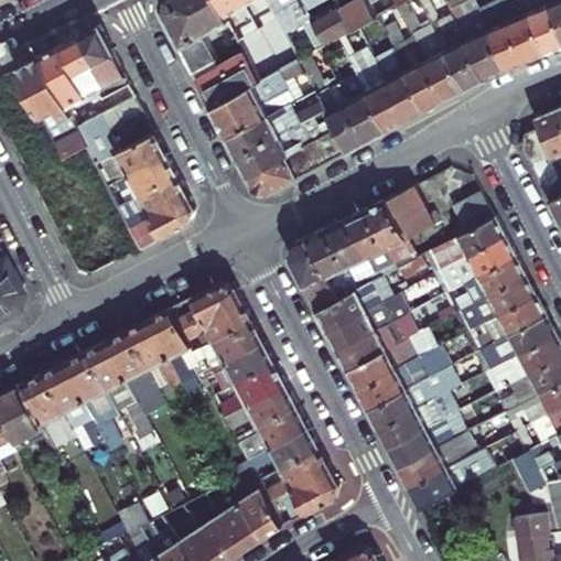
[(212,25),(230,61),(243,54),(214,0),(160,0),(157,11),(191,76),(215,62),(201,32),(212,25)]
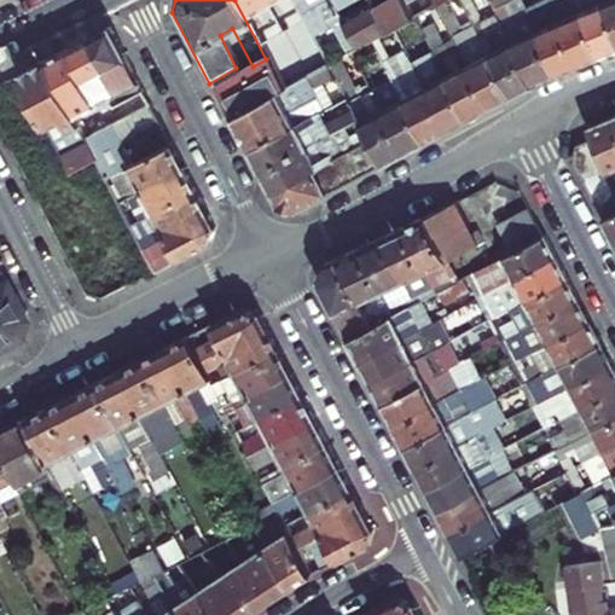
[(317,48),(289,0),(235,0),(266,59),(283,92),(305,80),(312,76),(328,68),(317,48)]
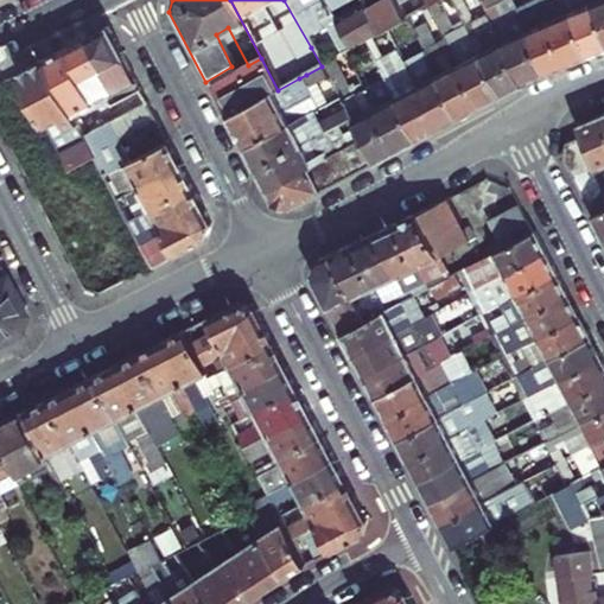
[(349,51),(334,23),(320,0),(284,0),(311,48),(329,38),(338,57),(349,51)]
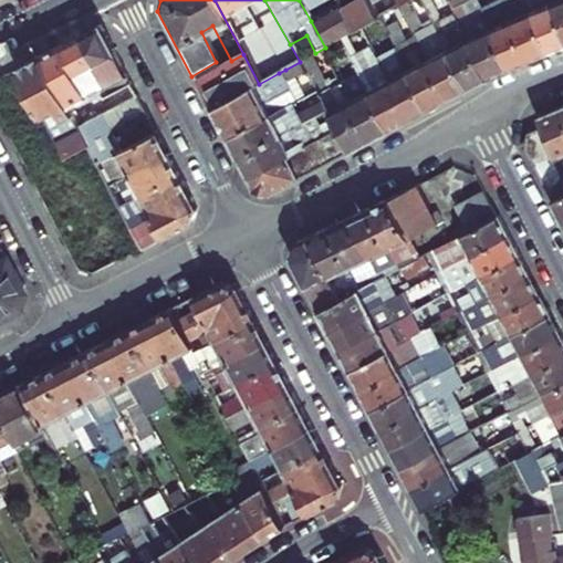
[(365,0),(361,0),(357,2),(340,12),(352,32),(376,19),(365,0)]
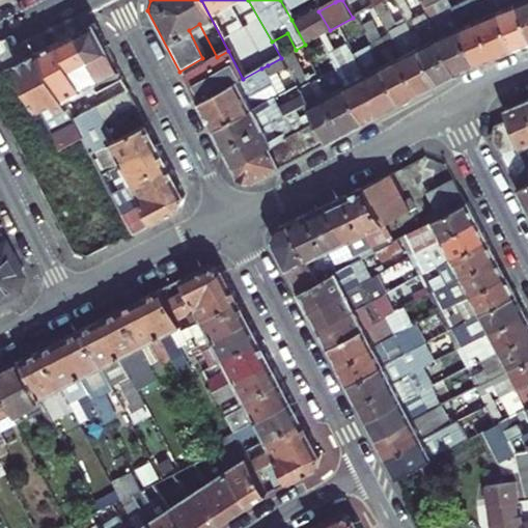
[(427,0),(417,0),(422,9),(427,7),(431,5),(427,0)]
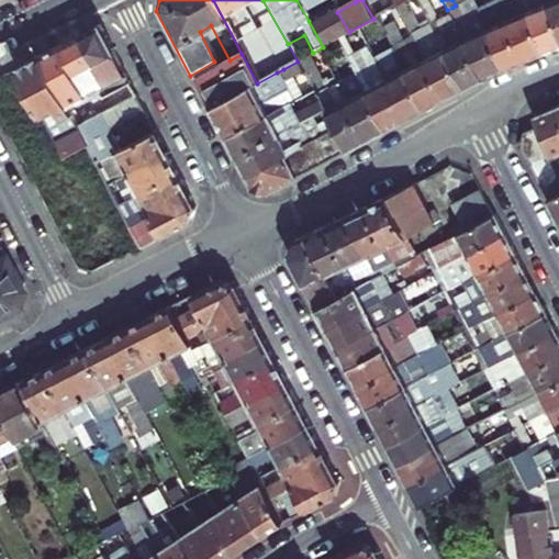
[(482,11),(495,4),(493,0),(469,0),(479,19),(485,15),(482,11)]
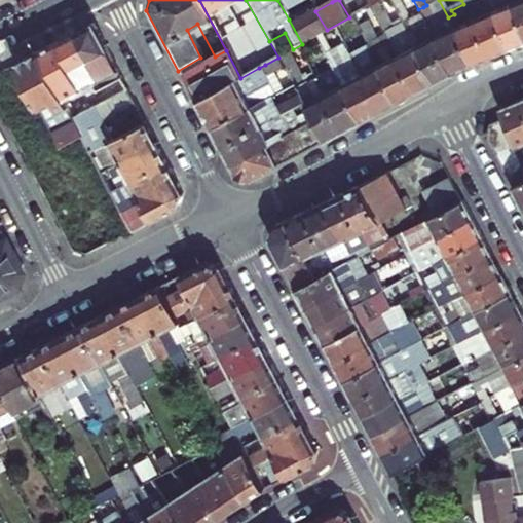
[(461,0),(463,4),(472,23),(487,60),(508,51),(485,0),(461,0)]
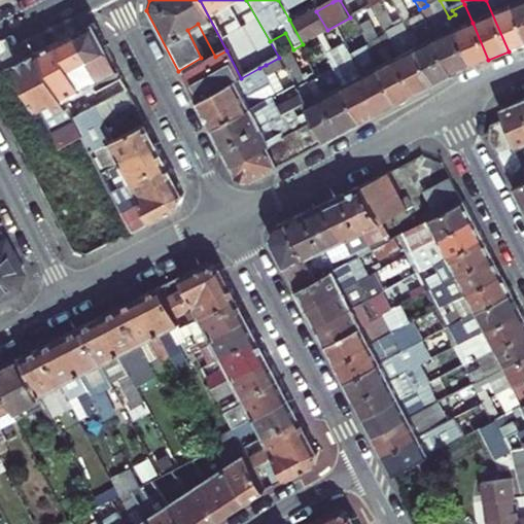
[(486,0),(509,51),(523,44),(523,39),(508,0),(486,0)]
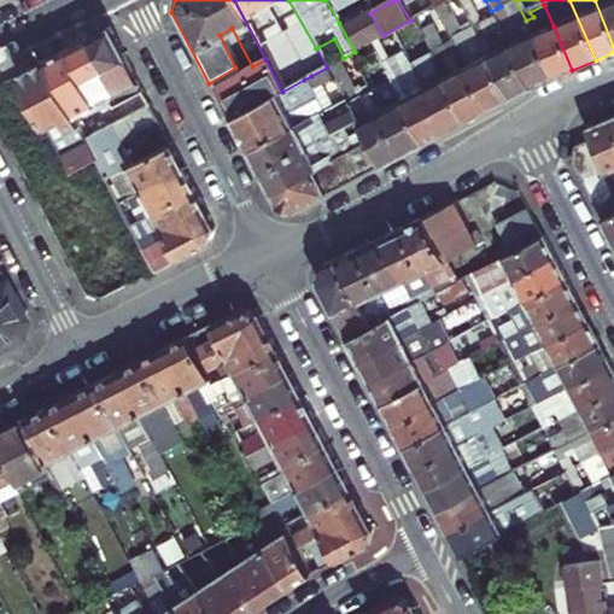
[(613,0),(595,0),(613,46),(613,0)]
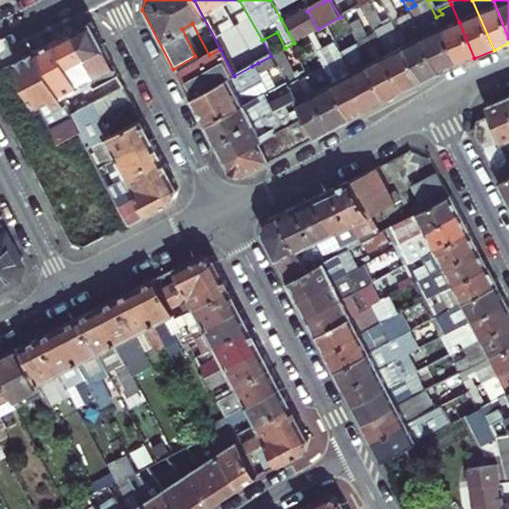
[(294,43),(318,29),(307,11),(305,6),(281,19),(294,43)]
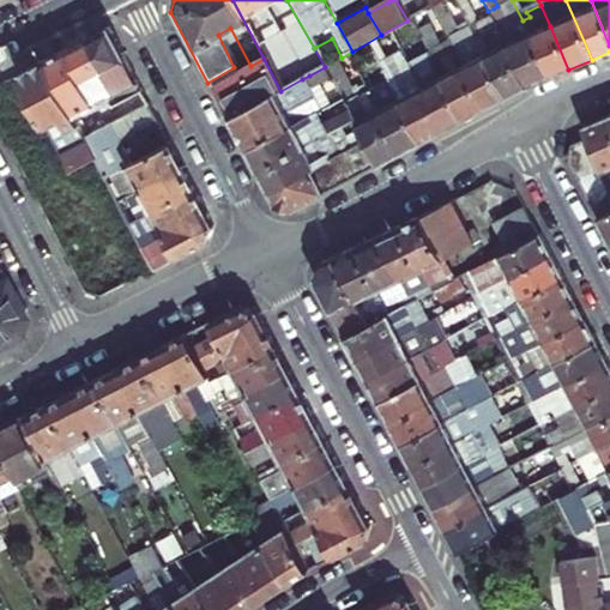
[(550,26),(530,34),(547,79),(568,70),(550,26)]
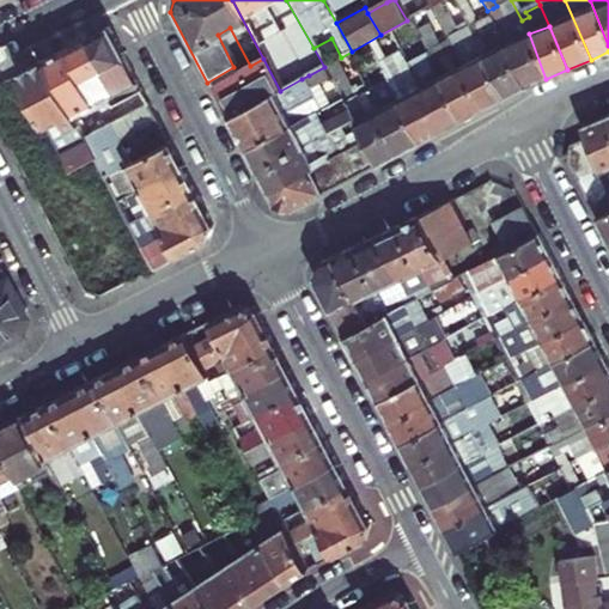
[(84,41),(113,97),(135,86),(107,32),(105,30),(104,31),(84,41)]
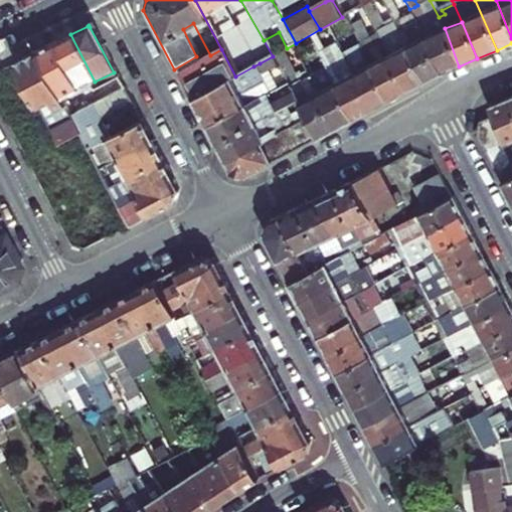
[(435,76),(441,74),(422,37),(414,41),(406,25),(395,31),(404,47),(422,82),(435,76)]
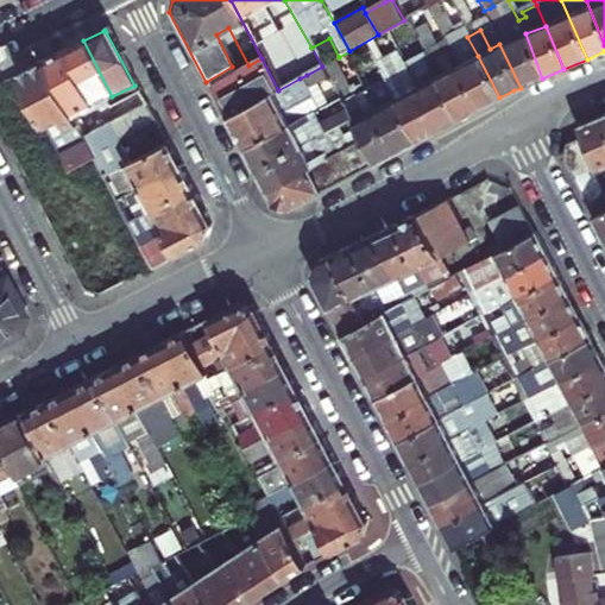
[(499,44),(521,88),(542,79),(525,33),(499,44)]
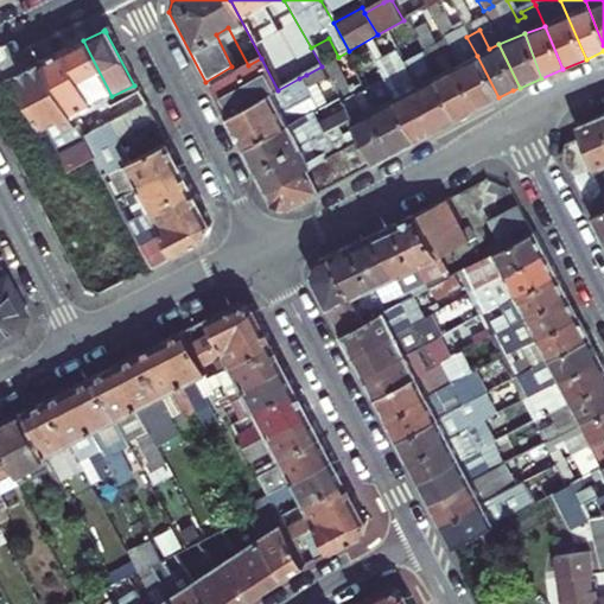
[(450,39),(444,42),(446,49),(453,45),(450,39)]
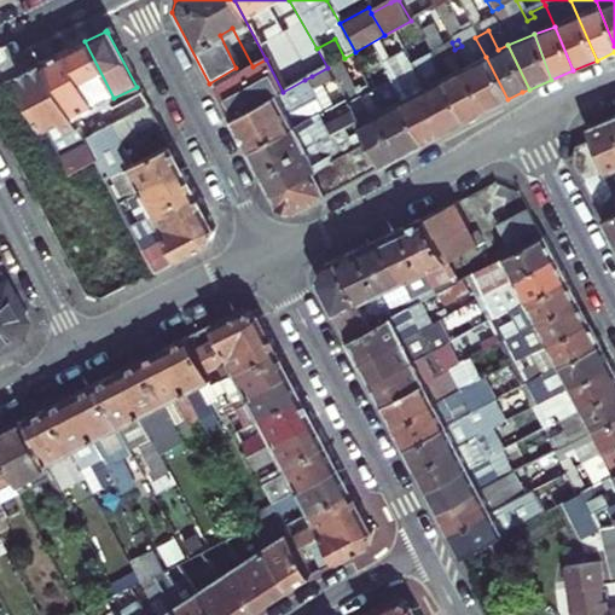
[(64,52),(92,109),(103,104),(106,114),(112,110),(109,100),(114,98),(85,41),(64,52)]
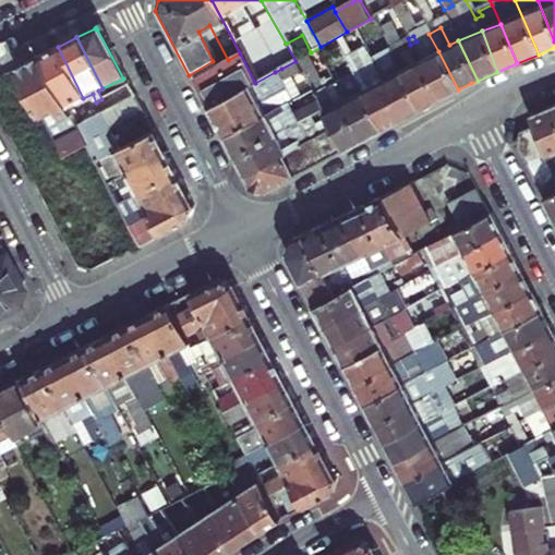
[(405,48),(410,45),(408,38),(401,41),(405,48)]
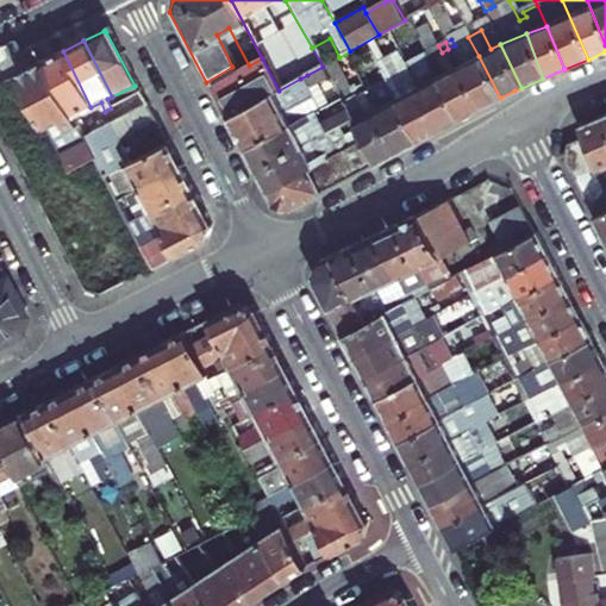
[(448,49),(457,67),(469,61),(460,42),(455,45),(448,49)]
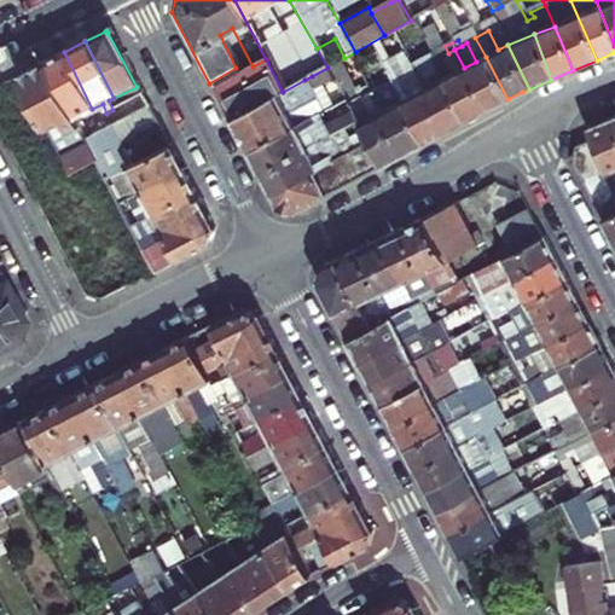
[(97,117),(92,109),(64,52),(42,63),(76,128),(82,141),(148,109),(140,96),(112,110),(106,114),(97,117)]
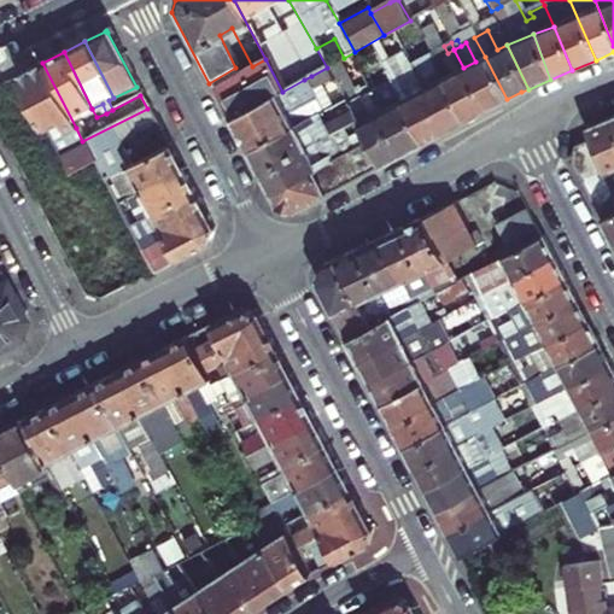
[(446,57),(434,63),(443,79),(455,72),(446,57)]
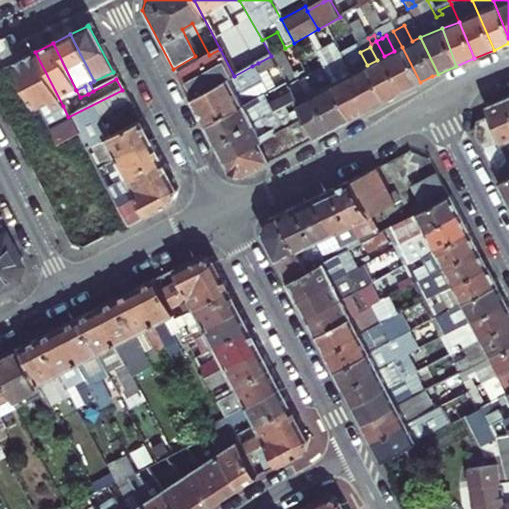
[(384,56),(403,92),(420,82),(402,47),(394,51),(384,56)]
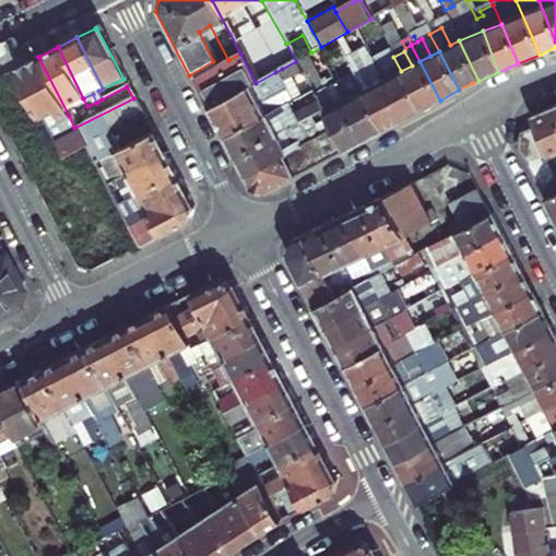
[(192,81),(208,110),(256,83),(240,54),(228,60),(216,67),(192,81)]
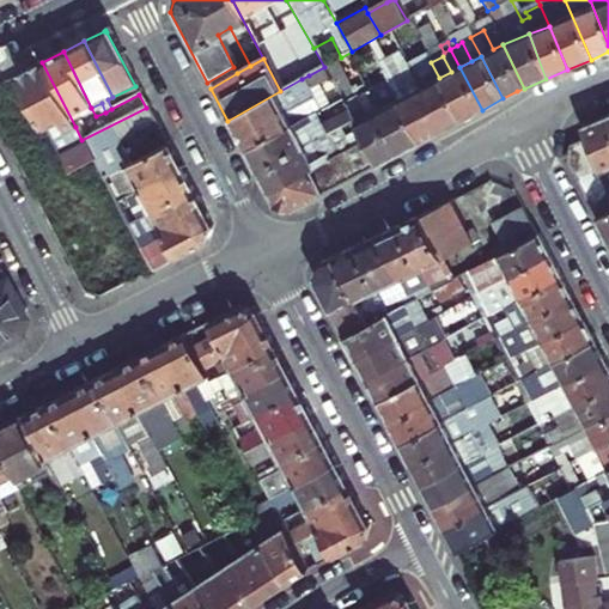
[(75,127),(42,62),(14,77),(29,104),(41,129),(44,128),(50,140),(75,127)]
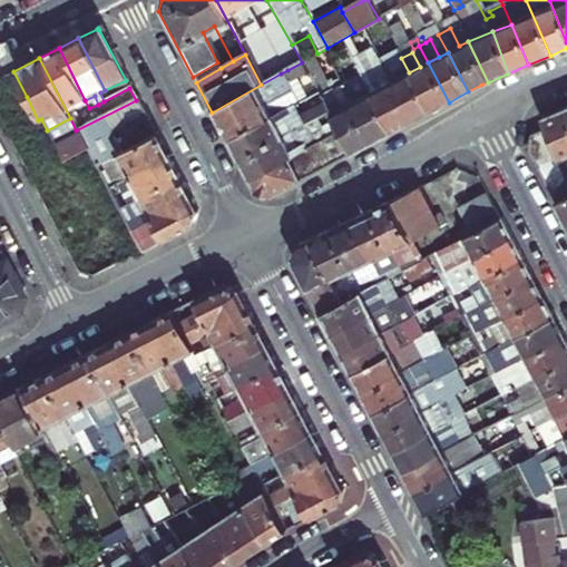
[(380,66),(377,60),(370,64),(373,69),(380,66)]
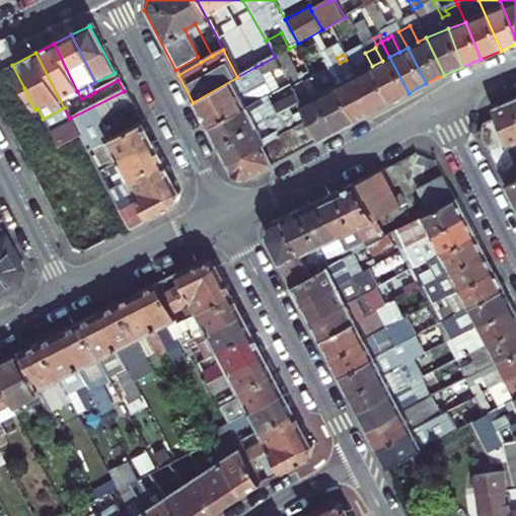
[(356,55),(351,58),(346,60),(354,76),(364,71),(356,55)]
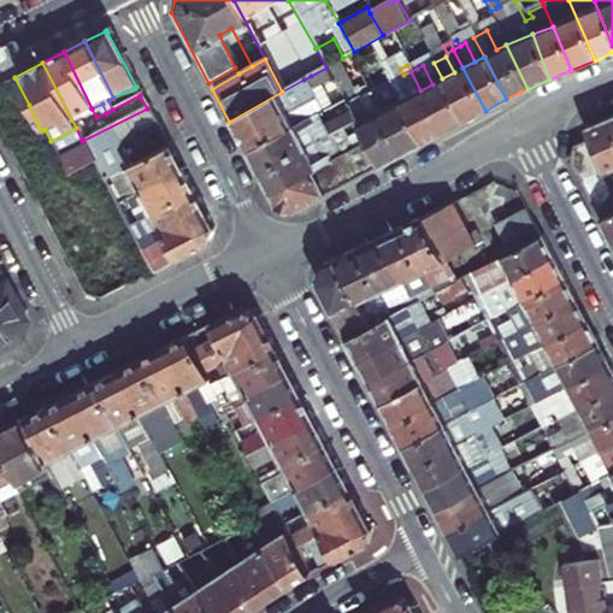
[(235,68),(208,83),(212,89),(239,74),(235,68)]
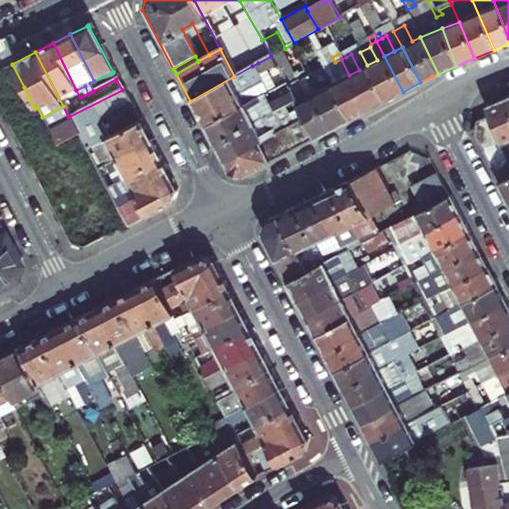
[(266,79),(279,73),(271,56),(258,63),(266,79)]
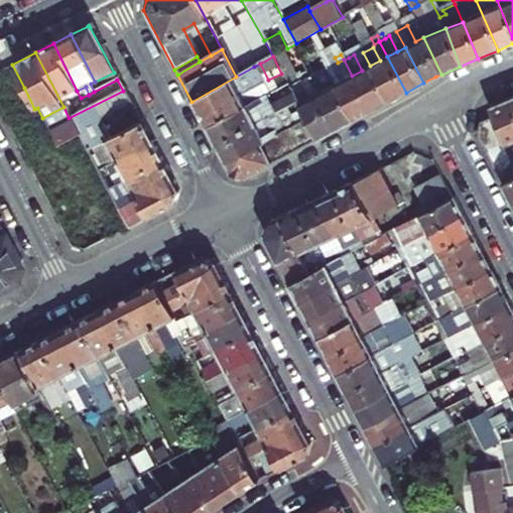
[(389,102),(406,93),(387,56),(380,60),(370,66),(389,102)]
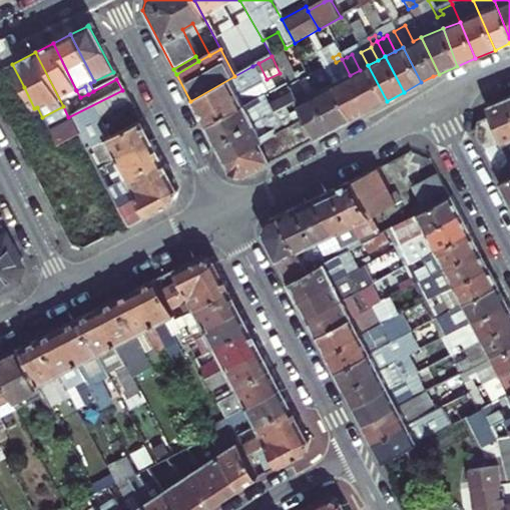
[(335,65),(325,70),(333,84),(342,79),(335,65)]
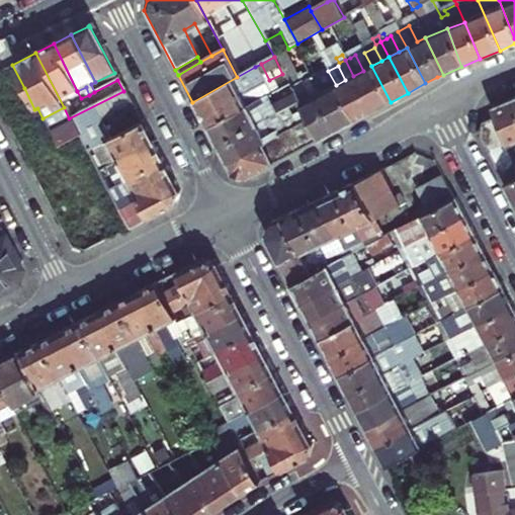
[(353,76),(371,112),(391,102),(371,66),(363,71),(353,76)]
